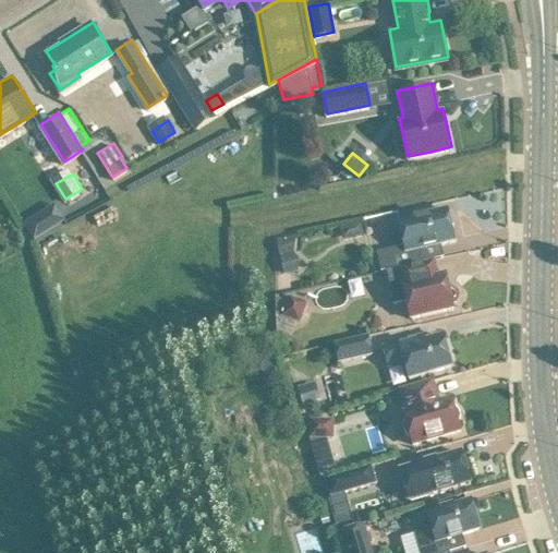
[(55,202),(25,220),(35,236),(64,217),(55,202)]
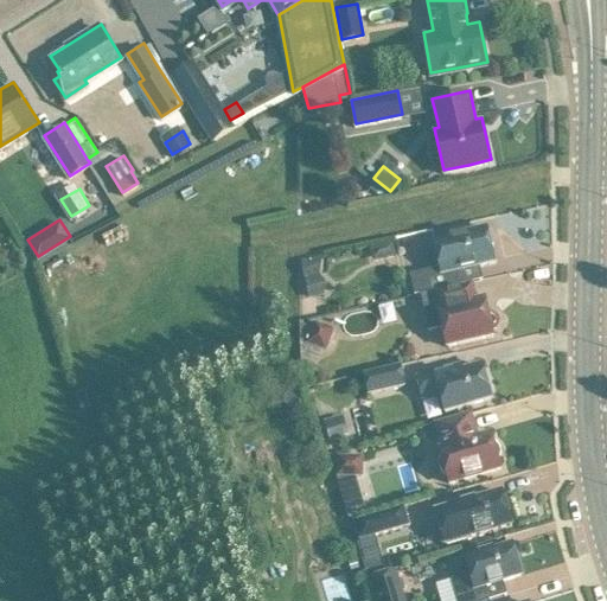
[(494,259),(491,241),(494,238),(491,224),(487,224),(434,236),(440,263),(410,270),(415,292),(421,289),(464,280),(460,267),(494,259)]
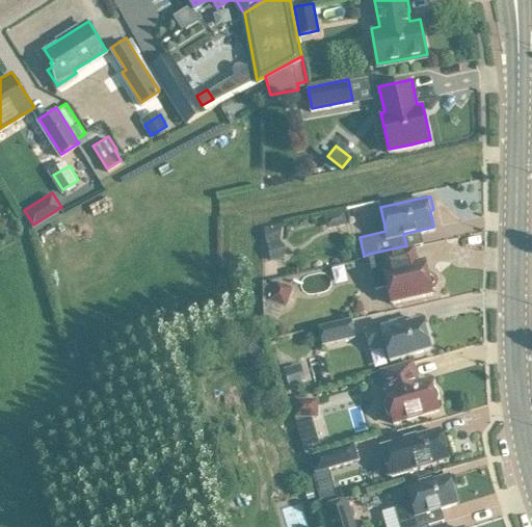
[(461,230),(437,229),(436,248),(461,249),(461,230)]
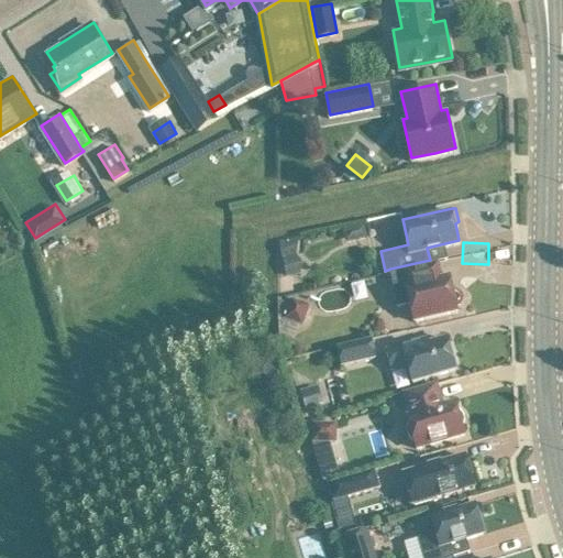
[(296,252),(283,255),(287,273),(300,270),(301,260),(296,252)]
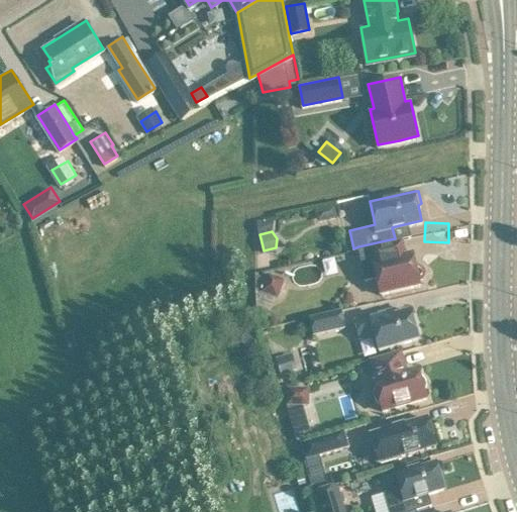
[(403,236),(395,238),(358,246),(366,278),(378,276),(381,292),(420,283),(413,249),(406,251),(403,237),(404,237),(403,236)]
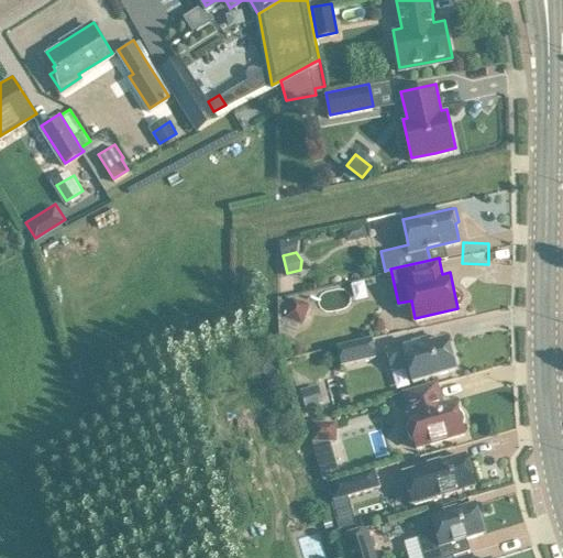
[(381,269),(365,273),(370,287),(384,283),(381,269)]
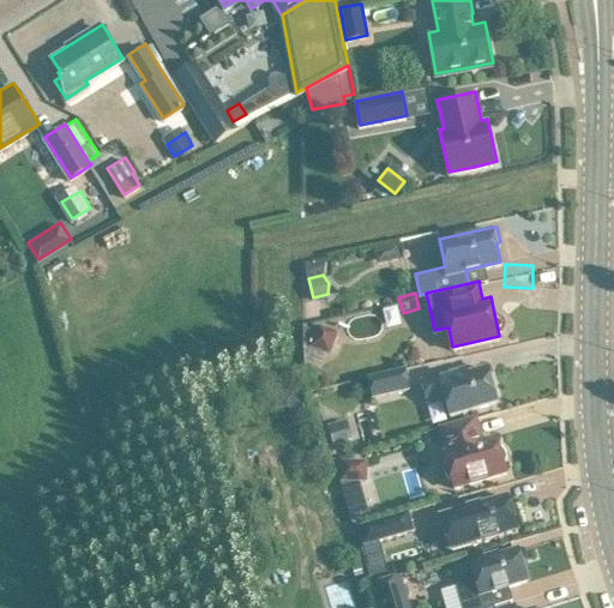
[(315,326),(302,321),(304,339),(309,342),(309,343),(326,349),(330,350),(337,329),(317,321),(315,326)]
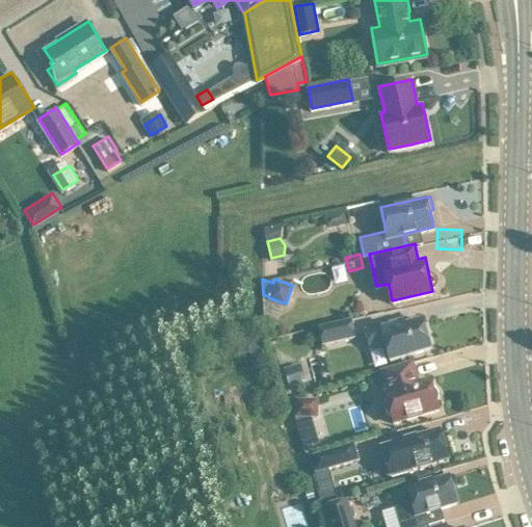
[(386,342),(391,358),(431,346),(422,317),(402,322),(401,318),(404,318),(404,316),(366,327),(371,346),(386,342)]
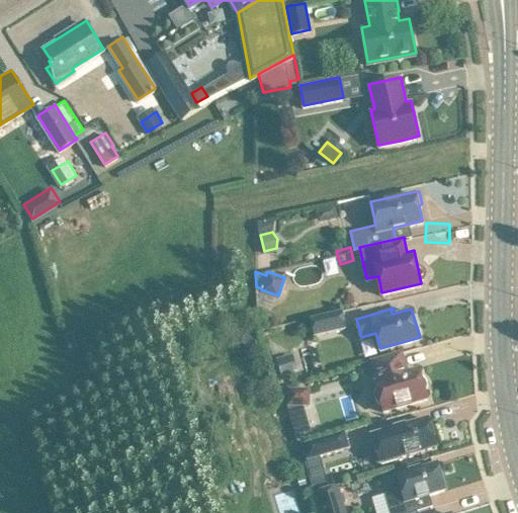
[(345,327),(341,309),(311,315),(316,333),(345,327)]
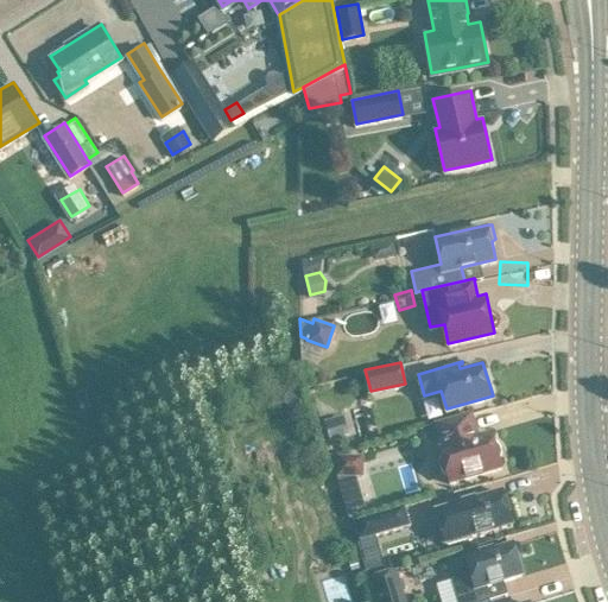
[(448,417),(436,419),(444,444),(441,445),(444,458),(442,458),(441,460),(441,464),(441,468),(445,475),(449,474),(450,480),(479,471),(501,464),(499,457),(502,456),(502,449),(501,443),(499,438),(495,433),(493,435),(492,431),(474,436),(473,430),(476,429),(470,410),(448,417)]
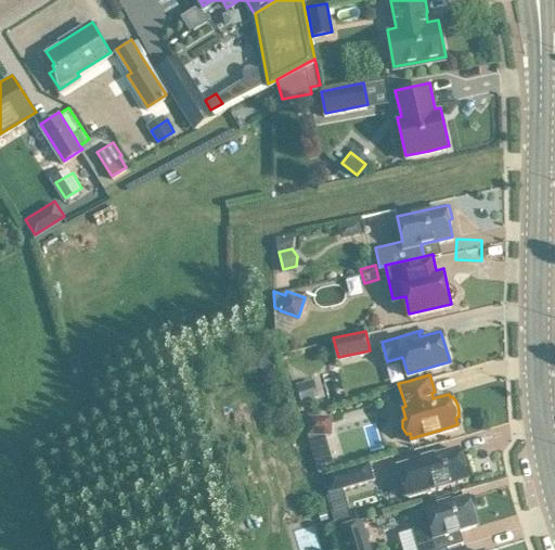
[(309,378),(296,382),(300,399),(314,395),(309,378)]
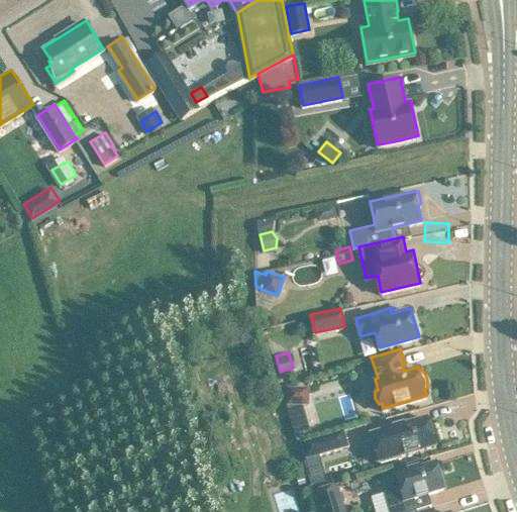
[(309,385),(287,384),(287,402),(309,402),(309,385)]
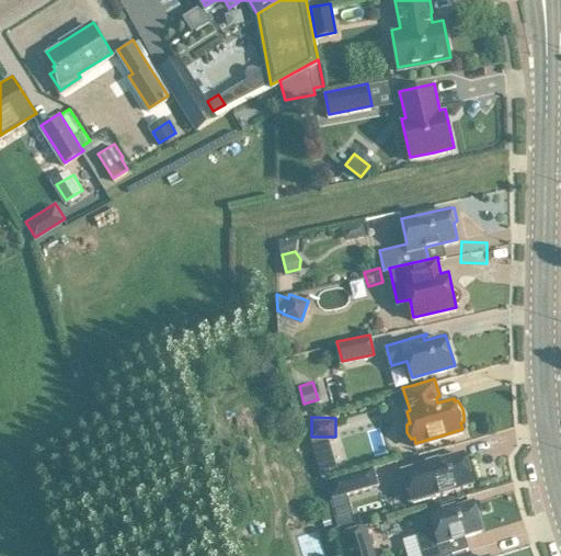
[(403,468),(407,483),(404,484),(402,488),(404,498),(409,500),(473,481),(464,451),(403,468)]
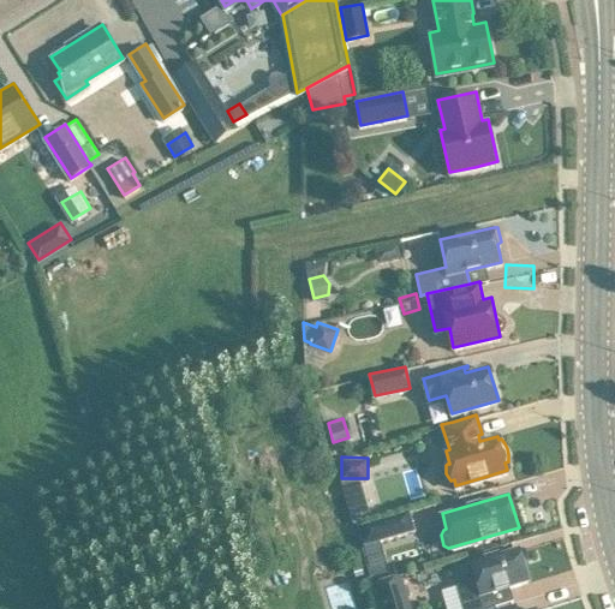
[(359,524),(365,543),(416,529),(410,508),(359,524)]
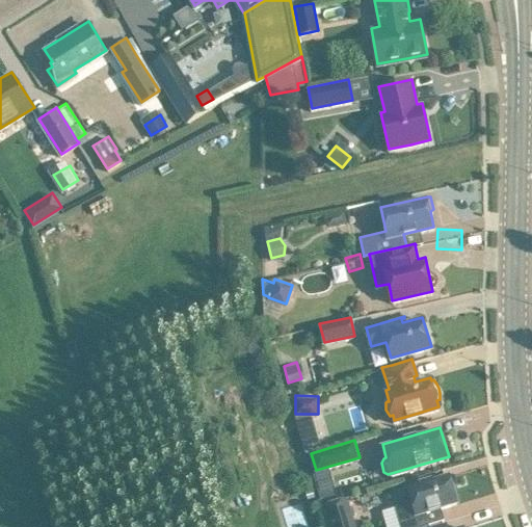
[(448,473),(428,479),(408,485),(413,499),(396,504),(402,526),(411,526),(429,522),(425,510),(456,501),(448,473)]
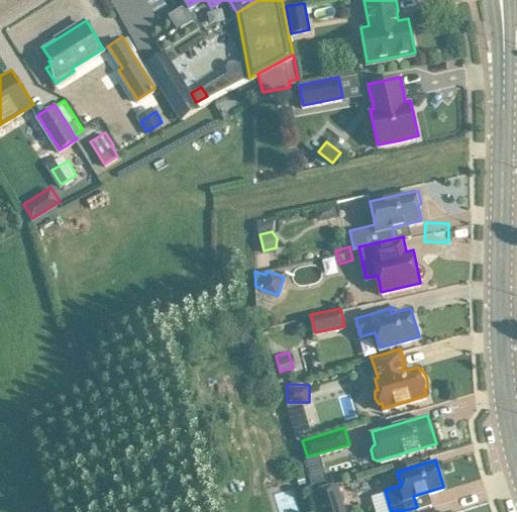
[(304,474),(297,476),(299,483),(306,481),(304,474)]
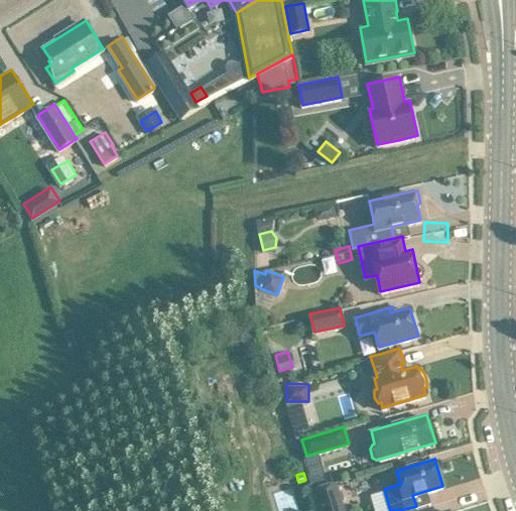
[(314,489),(320,510),(345,510),(337,482),(314,489)]
